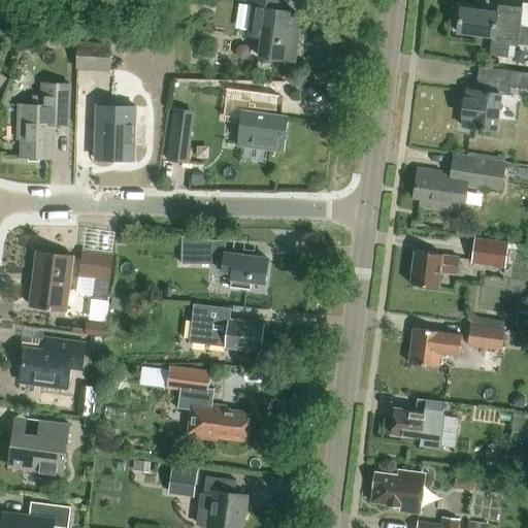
[(295,63),(298,42),(293,41),(297,12),(278,9),(279,0),(255,0),(250,37),(263,39),(260,58),(295,63)]
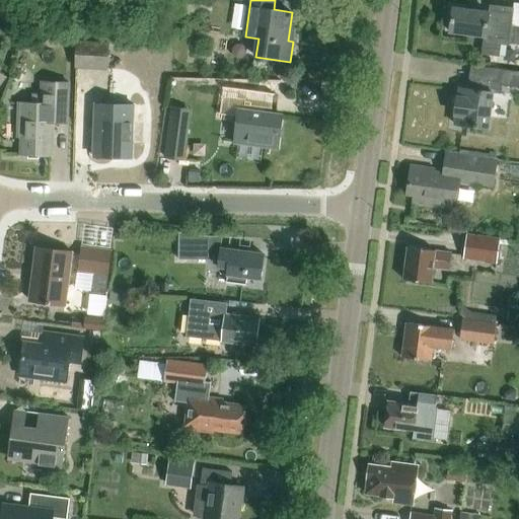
[(518,25),(512,25),(514,7),(491,4),(490,14),(453,9),(450,33),(485,38),(483,56),(499,58),(501,46),(509,47),(509,43),(518,44),(518,25)]
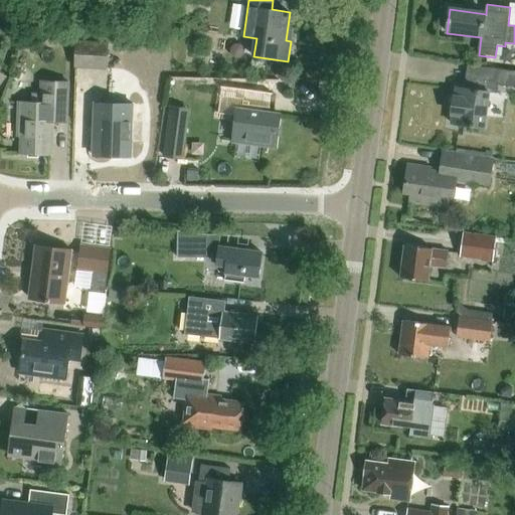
[(107,43),(80,43),(76,43),(75,68),(121,70),(121,46),(118,46),(118,33),(107,33),(107,43)]
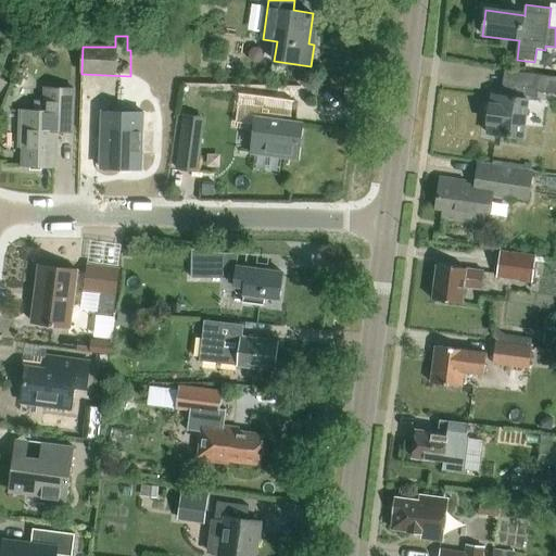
[(528,100),(531,101),(536,101),(538,90),(555,92),(555,78),(505,72),(502,97),(493,96),(491,104),(490,104),(487,125),(489,125),(488,135),(522,139),(528,100)]
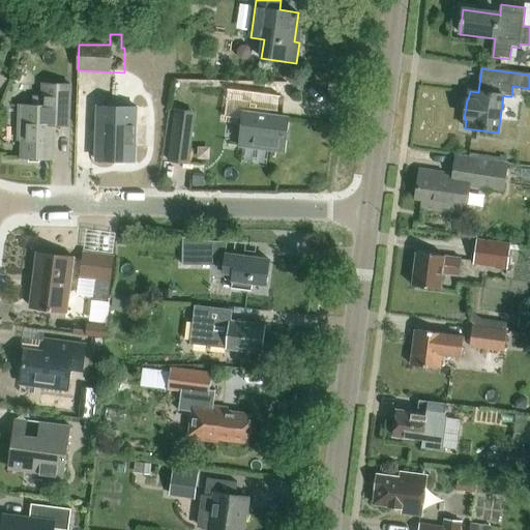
[(69,98),(70,87),(70,85),(49,84),(40,84),(40,97),(31,96),(31,107),(24,107),(20,107),(19,124),(19,141),(23,141),(22,158),(54,159),(55,127),(69,127),(69,98)]
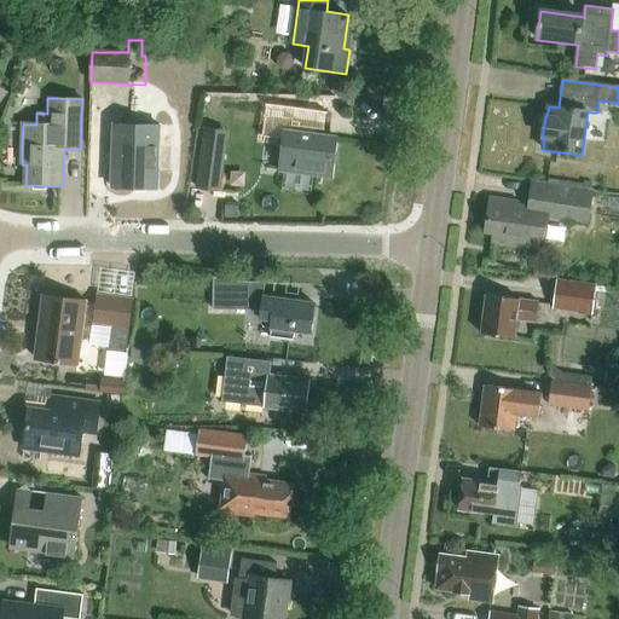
[(169,128),(171,110),(139,109),(139,126),(115,125),(113,187),(158,189),(160,127),(169,128)]
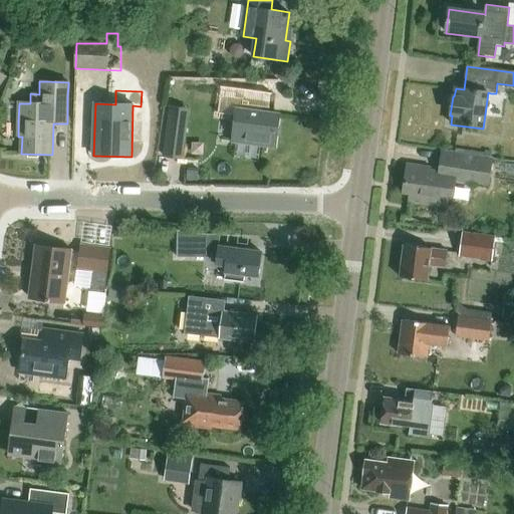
[(220,120),(235,121),(232,142),(275,147),(280,114),(249,110),(251,97),(223,94),(220,120)]
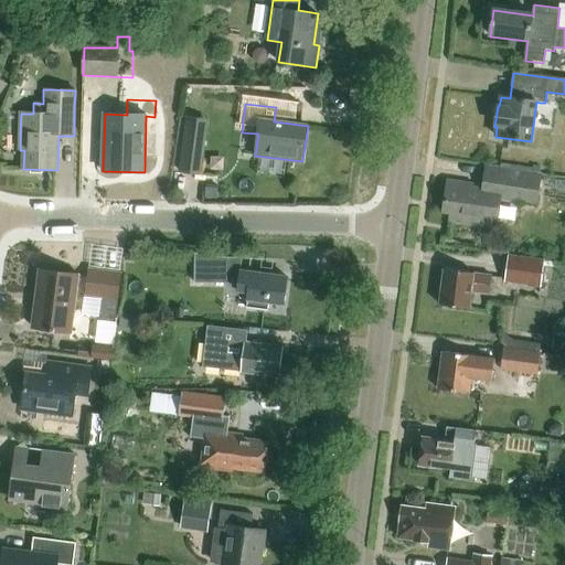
[(182,145),(179,170),(200,172),(203,148),(182,145)]
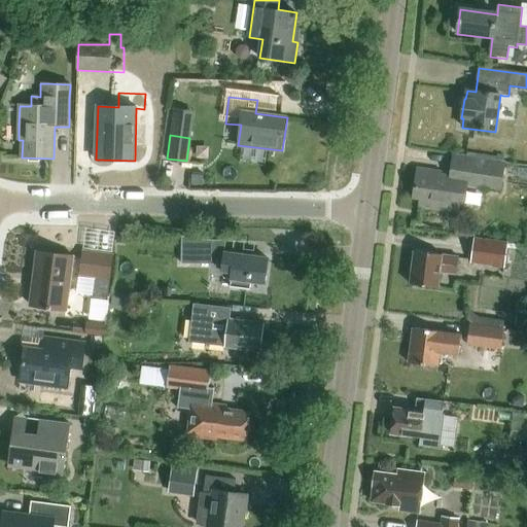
[(452,150),(448,175),(418,170),(413,200),(420,201),(419,210),(461,216),(466,184),(500,189),(504,159),(452,150)]
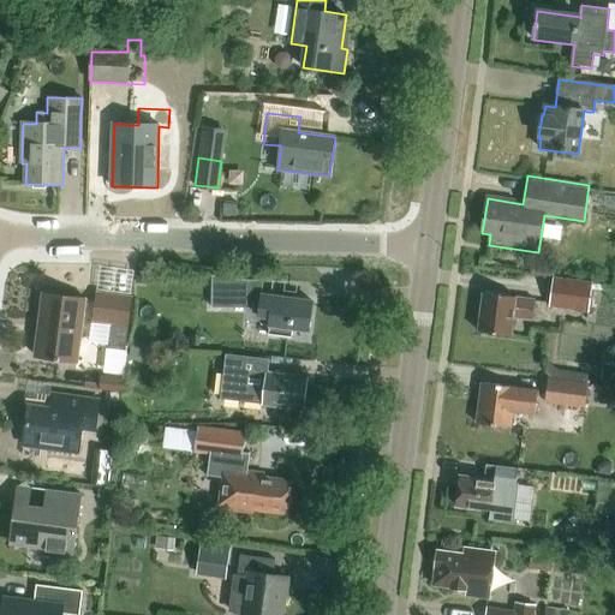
[(532,261),(530,274),(551,278),(554,263),(532,261)]
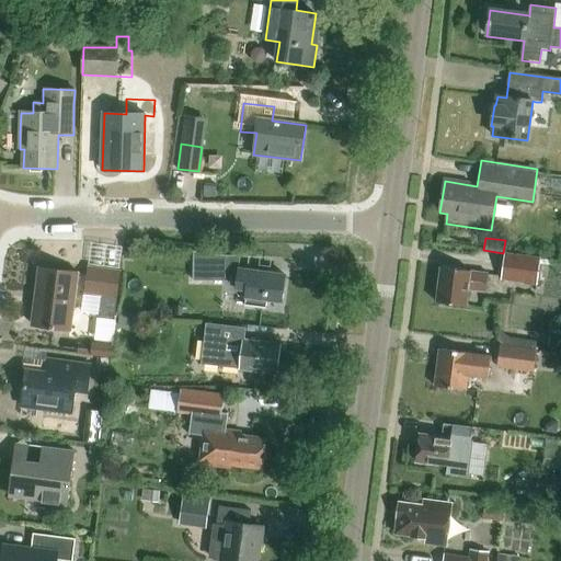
[(235,268),(236,256),(215,256),(215,252),(193,252),(193,281),(230,282),(230,277),(238,277),(237,288),(248,290),(245,306),(267,309),(268,300),(282,302),(285,275),(235,268)]
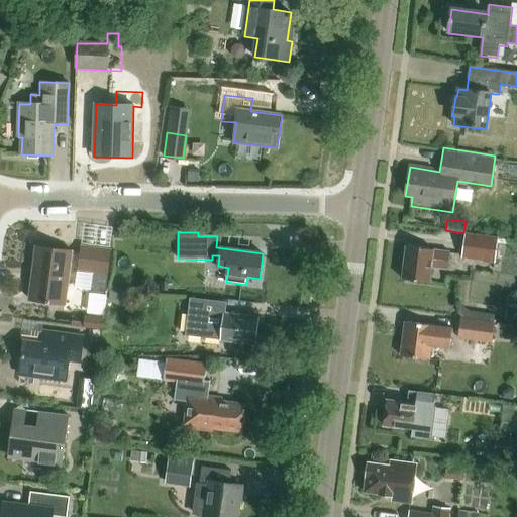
[(495,261),(498,239),(498,237),(464,232),(461,255),(495,261)]
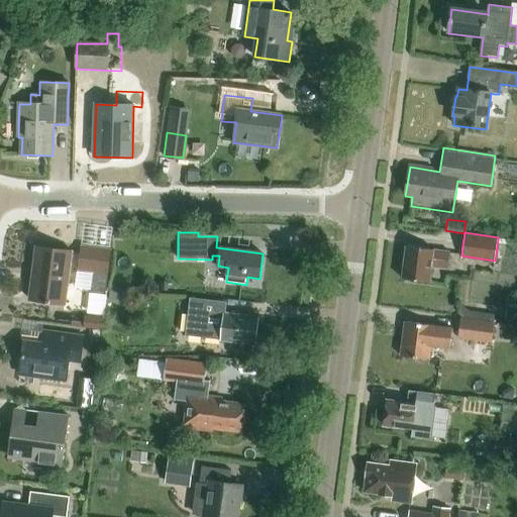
[(105,294),(111,249),(81,245),(77,272),(92,274),(90,292),(105,294)]
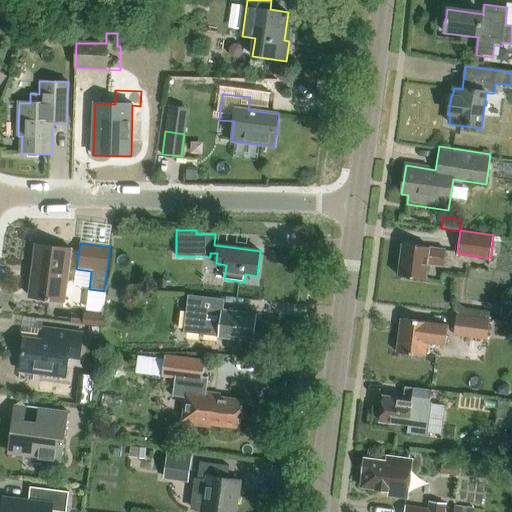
[(37,245),(33,273),(30,297),(47,299),(47,301),(64,303),(71,250),(37,245)]
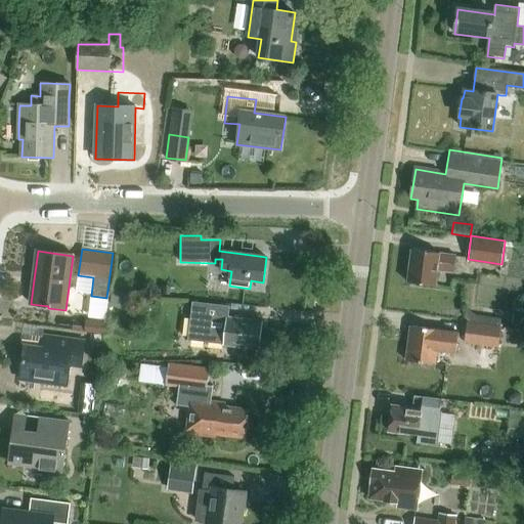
[(453,274),(455,257),(411,251),(407,282),(434,287),(436,271),(453,274)]
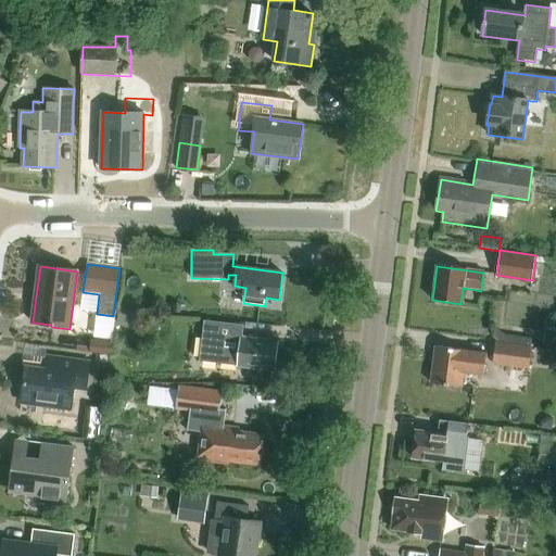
[(135,316),(119,315),(119,325),(134,326),(135,316)]
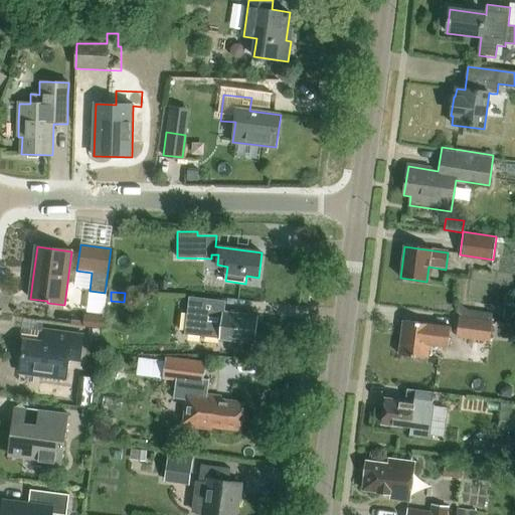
[(258,317),(223,313),(225,301),(191,297),(186,334),(202,336),(220,339),(254,343),(258,317)]
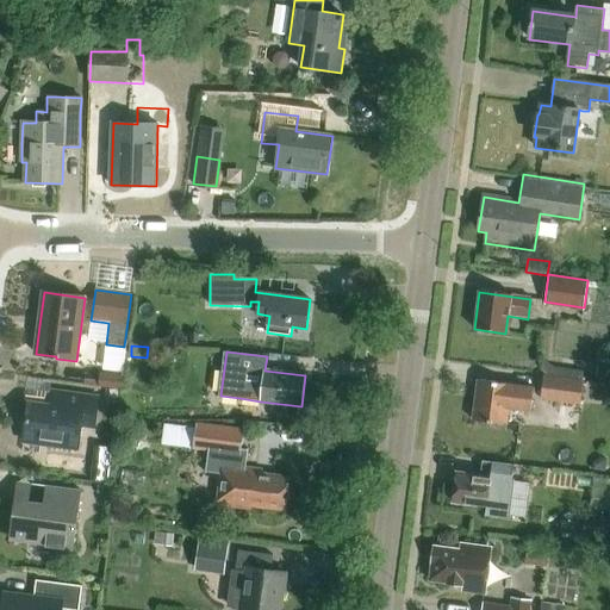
[(609,353),(598,352),(596,375),(609,377),(609,353)]
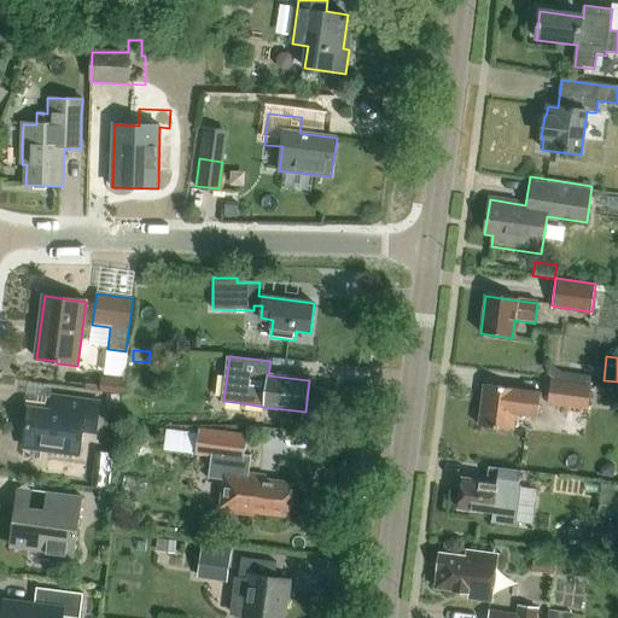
[(592,383),(551,378),(547,403),(588,408),(592,383)]
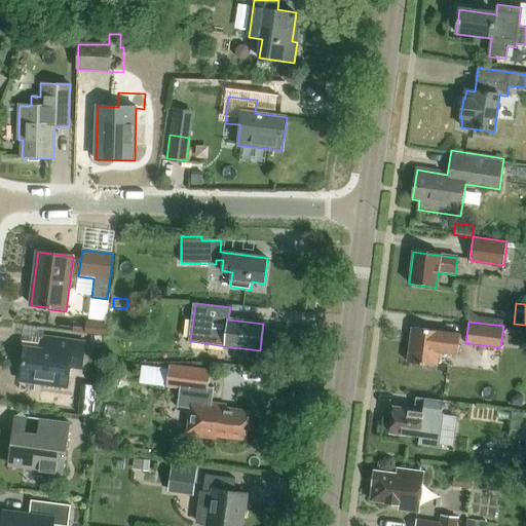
[(460,336),(451,334),(412,329),(407,364),(436,368),(438,352),(457,355),(460,336)]
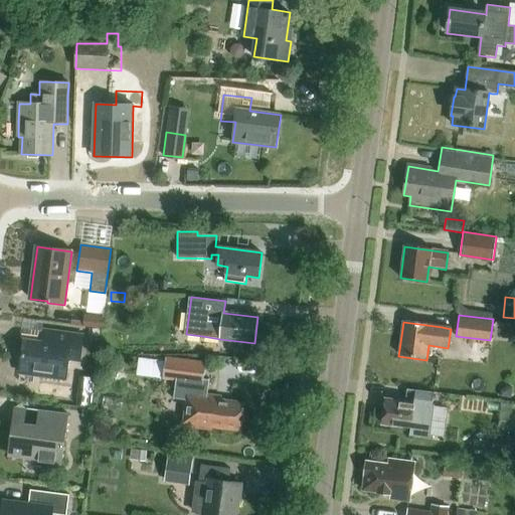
[(40,330),(39,342),(25,341),(20,373),(65,379),(68,359),(79,361),(83,336),(40,330)]
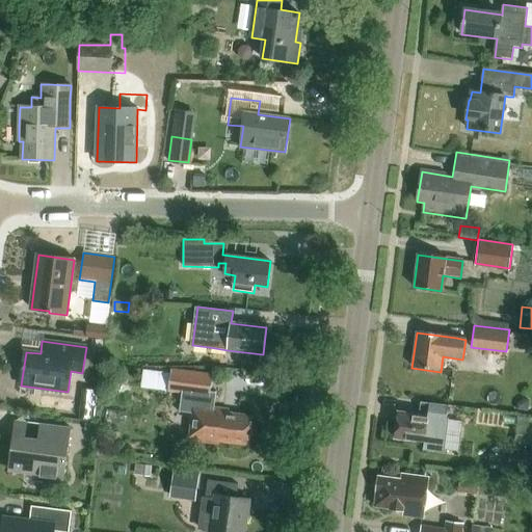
[(171,369),(167,392),(183,394),(181,410),(193,411),(190,441),(218,445),(219,441),(248,445),(249,442),(251,440),(253,432),(250,430),(253,418),(229,415),(229,409),(215,408),(217,393),(211,392),(213,374),(171,369)]
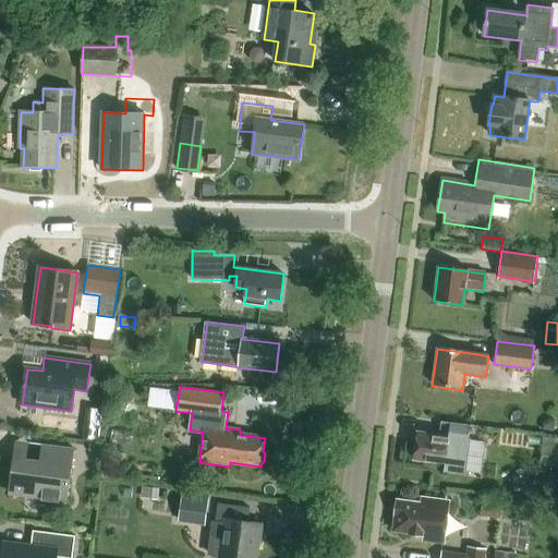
[(178,391),(149,388),(147,408),(176,411),(178,391)]
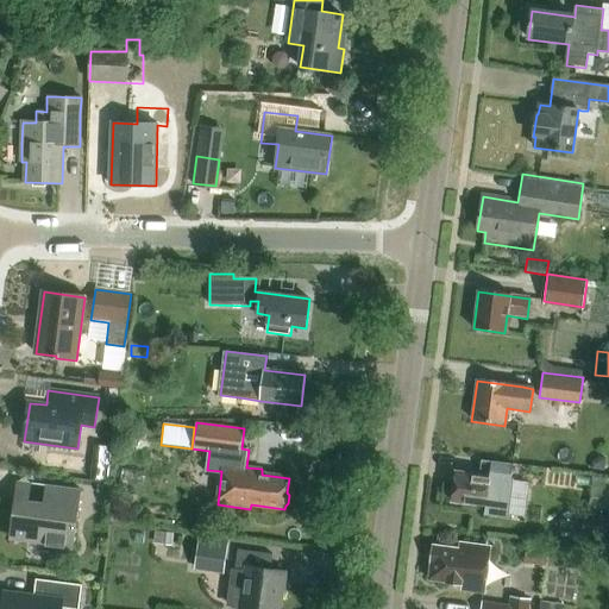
[(513,481),(510,479),(512,466),(504,465),(481,462),(479,462),(477,477),(456,475),(451,503),(483,508),(482,514),(508,518),(513,481)]
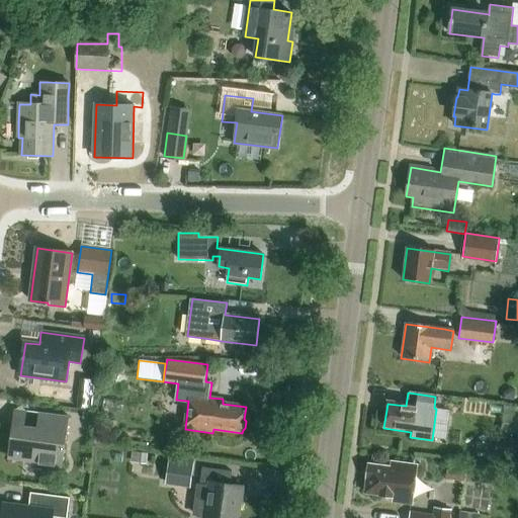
[(63,466),(69,417),(39,413),(37,428),(14,425),(9,459),(63,466)]
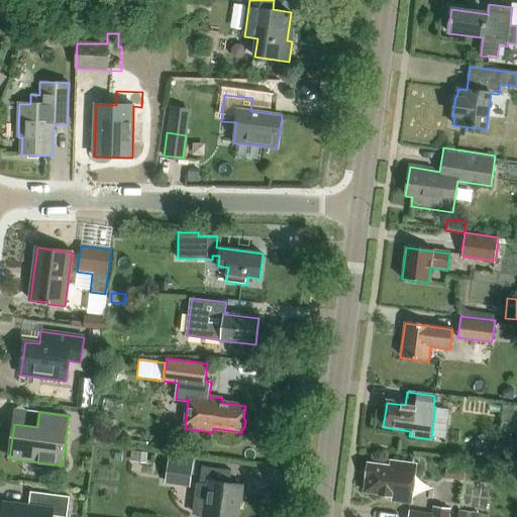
[(148,452),(132,450),(131,461),(147,463),(148,452)]
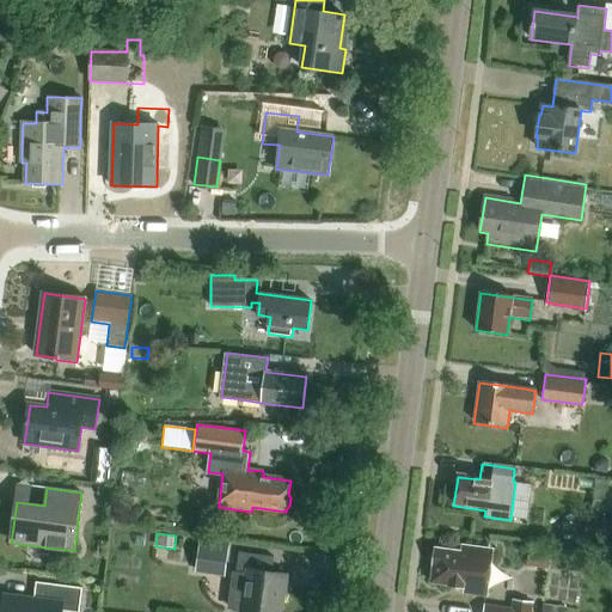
[(230,543),(200,538),(194,574),(225,579),(230,543)]
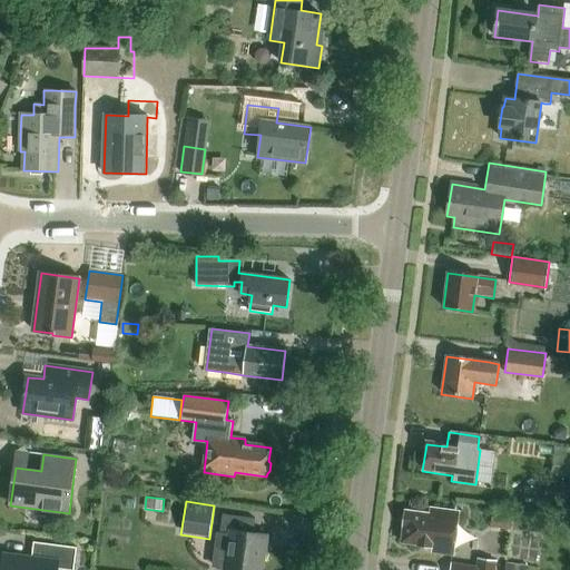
[(452,557),(453,552),(459,514),(431,511),(430,516),(405,512),(401,544),(431,549),(430,554),(452,557)]
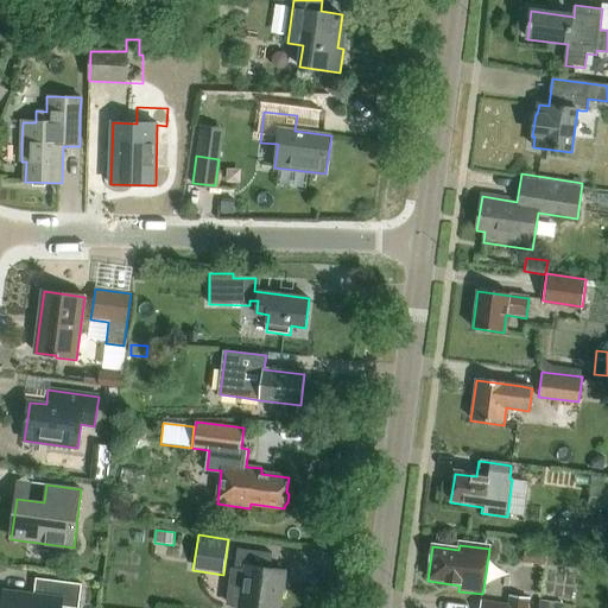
[(278,607),(284,571),(271,569),(273,553),(239,549),(235,569),(230,569),(225,607),(230,607),(278,607)]
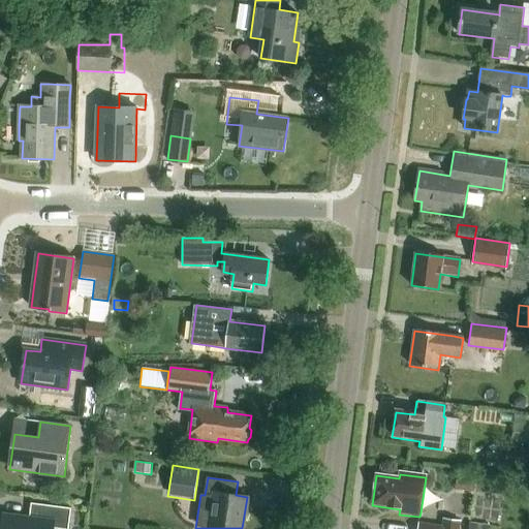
[(69,528),(72,509),(32,503),(30,518),(3,515),(1,528),(69,528)]
